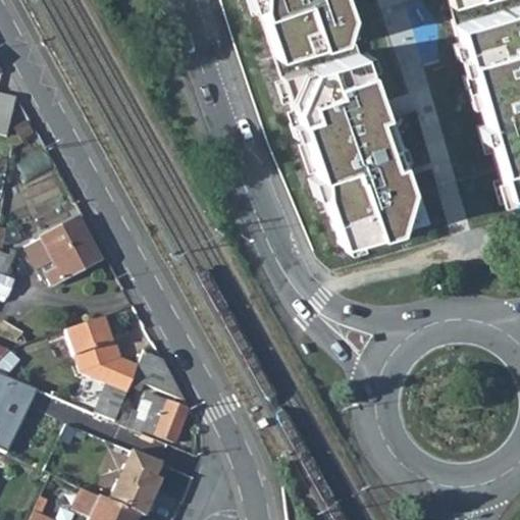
[(257,0),(338,244),(354,254),(433,221),(349,0),(257,0)]
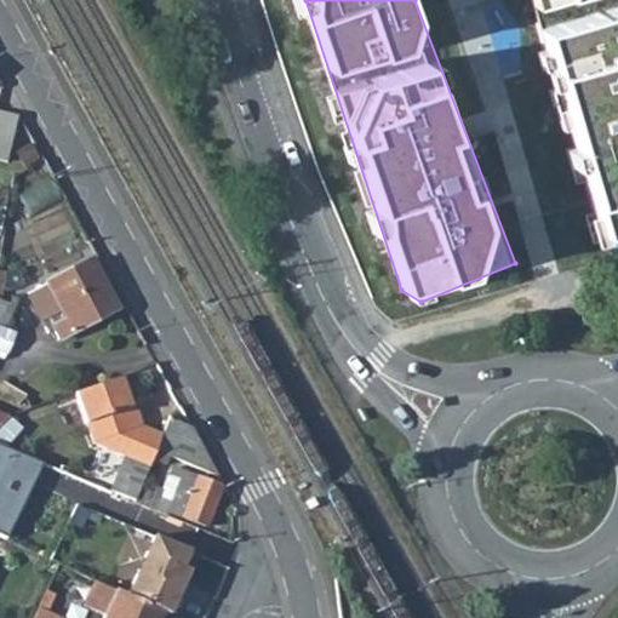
[(536,0),(605,245),(617,242),(617,0),(536,0)]
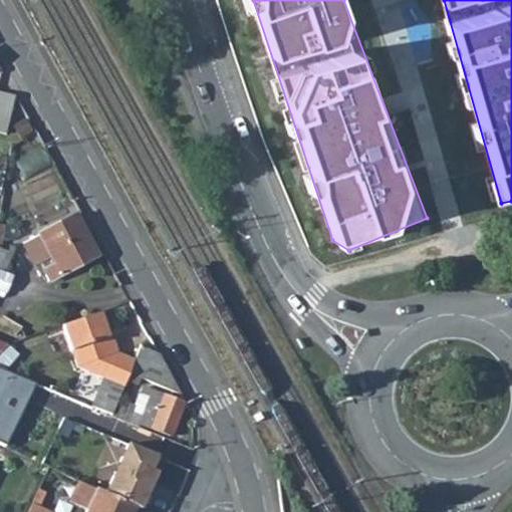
[(0,130),(6,132),(15,93),(0,89),(0,130)]
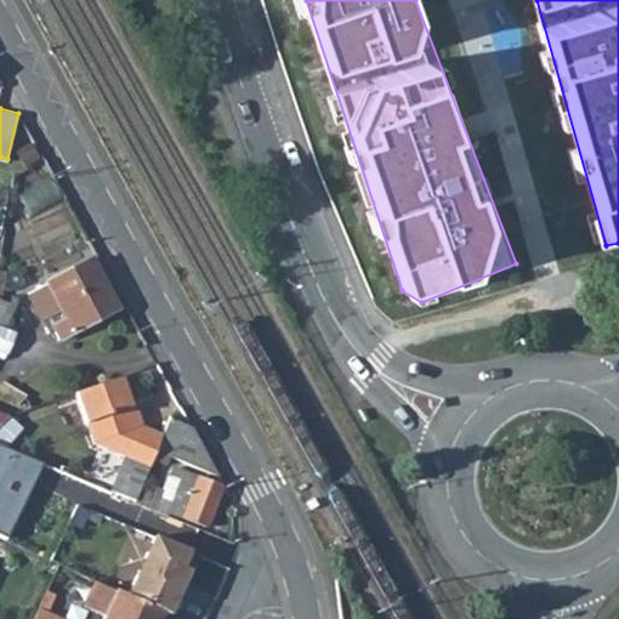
[(0,185),(0,233),(1,234),(10,187),(0,186),(0,185)]
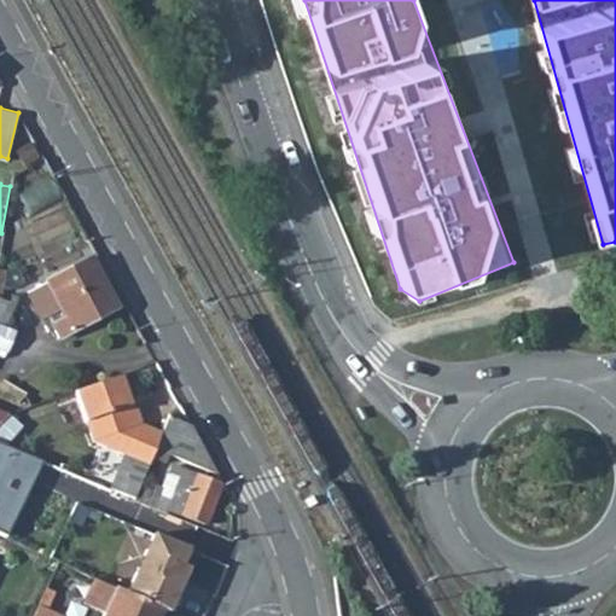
[(60,337),(118,304),(92,256),(29,290),(50,331),(56,327),(60,337)]
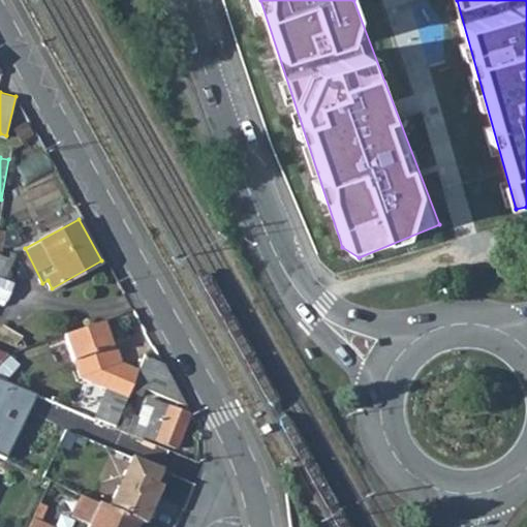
[(0,276),(6,279),(16,255),(10,253),(8,257),(7,257),(0,273),(0,276)]
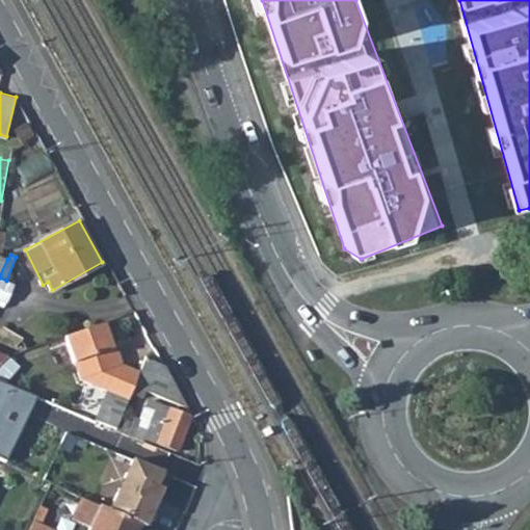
[(0,274),(7,259),(1,256),(0,256),(0,299),(5,302),(12,284),(6,281),(0,277),(0,274)]
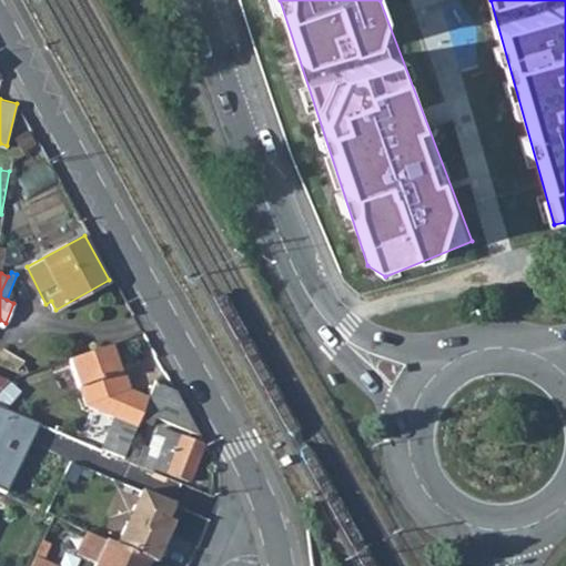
[(42,341),(50,332),(44,327),(38,336),(42,341)]
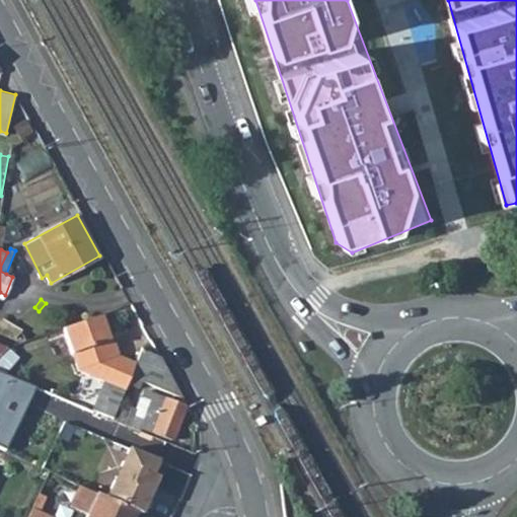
[(109,338),(113,337),(104,312),(100,313),(109,338)]
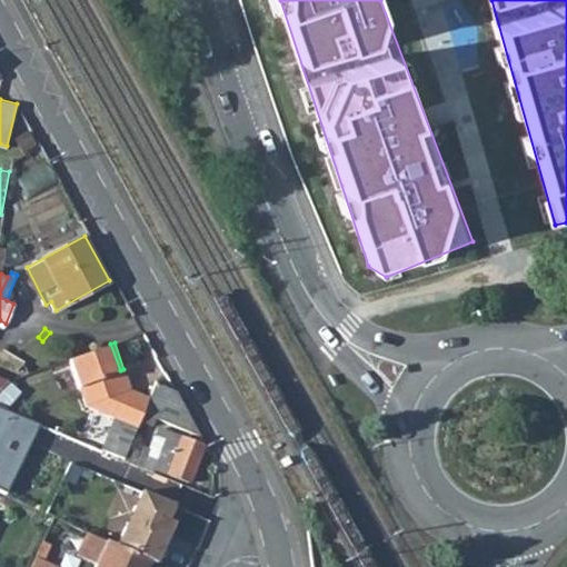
[(123,369),(120,370),(110,344),(71,358),(86,405),(115,416),(138,426),(140,419),(149,397),(131,389),(123,369)]
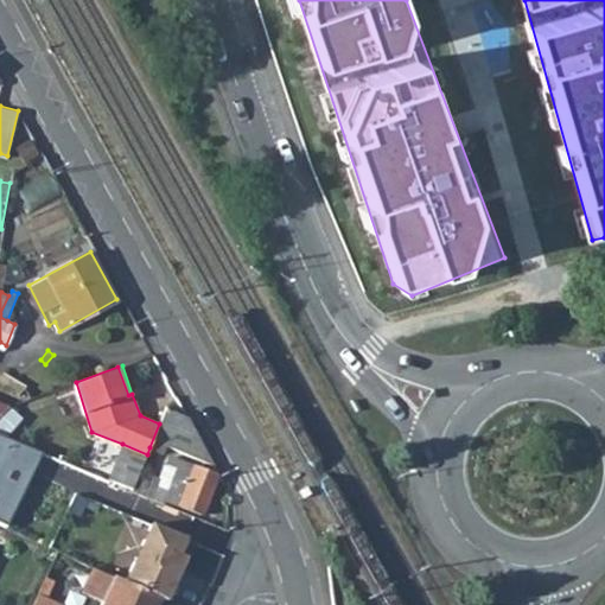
[(0,433),(29,445),(39,432),(8,405),(0,414),(0,433)]
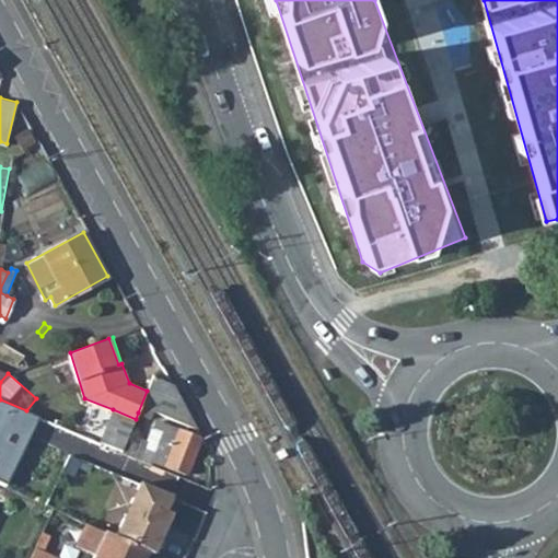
[(197,428),(174,384),(153,376),(147,391),(138,413),(150,417),(153,410),(197,428)]
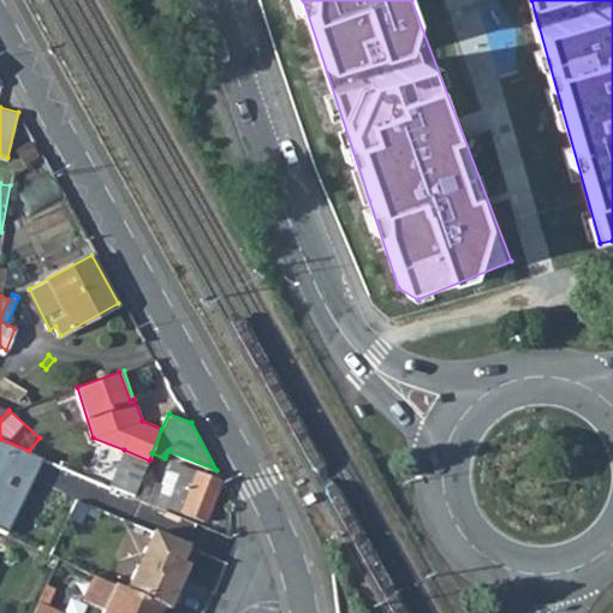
[(140,483),(149,460),(124,450),(109,484),(135,495),(140,483)]
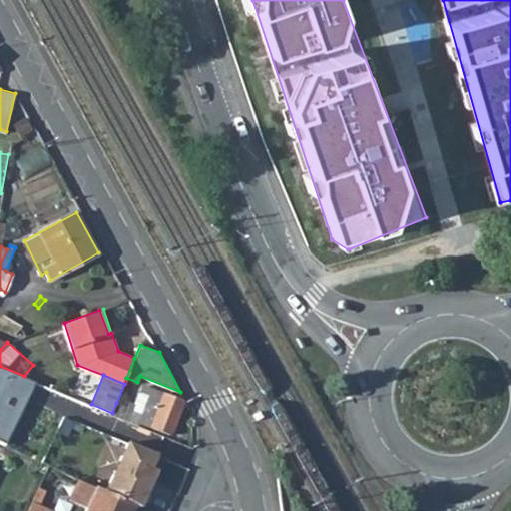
[(170,435),(183,402),(144,386),(141,392),(139,392),(135,403),(130,401),(127,407),(116,403),(112,413),(125,419),(138,424),(139,422),(170,435)]
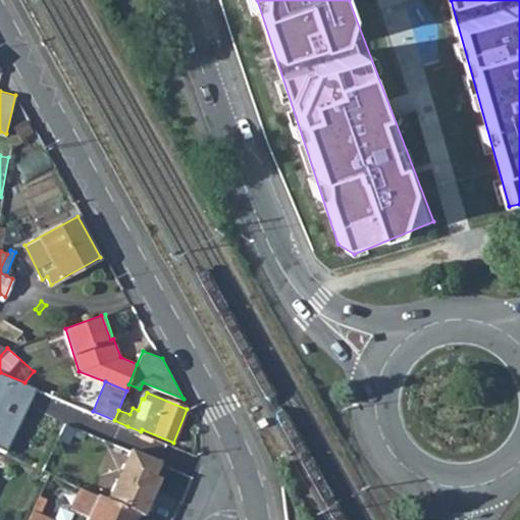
[(138,440),(141,431),(127,426),(123,435),(138,440)]
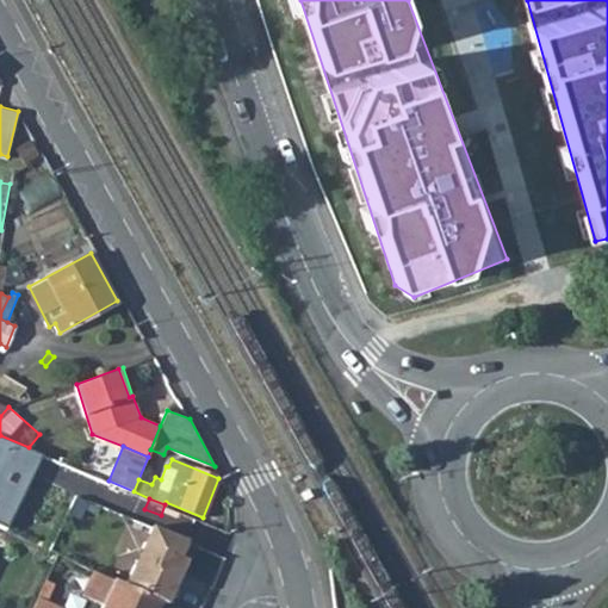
[(198,529),(161,515),(144,509),(123,564),(101,557),(97,571),(159,599),(169,603),(198,529)]
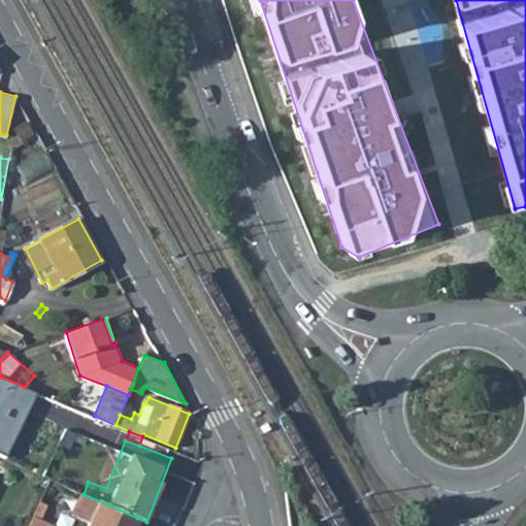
[(41,520),(56,489),(47,485),(29,525),(54,525),(55,525),(41,520)]
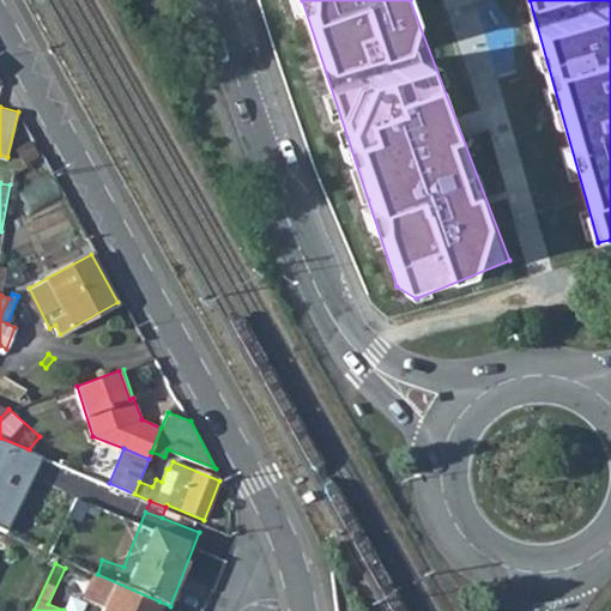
[(156,610),(159,602),(97,574),(94,573),(83,598),(104,606),(102,610),(156,610)]
